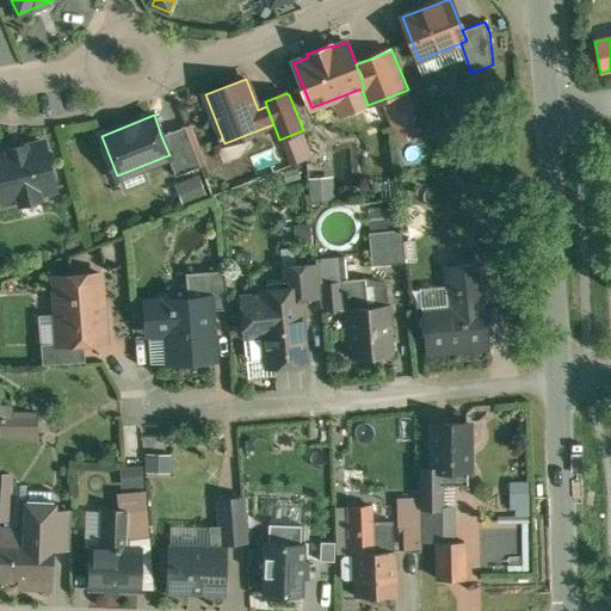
[(201,166),(185,127),(161,136),(170,155),(168,155),(176,177),(201,166)]
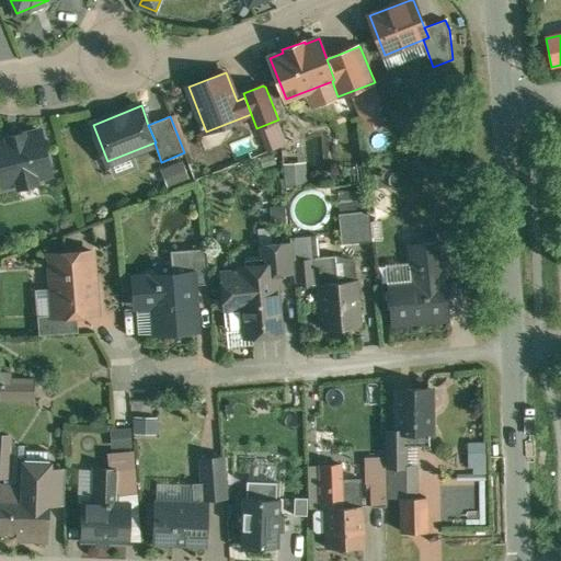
[(24,133),(8,137),(8,139),(0,140),(0,176),(2,185),(18,182),(19,186),(37,182),(36,176),(52,173),(41,130),(24,135),(24,133)]
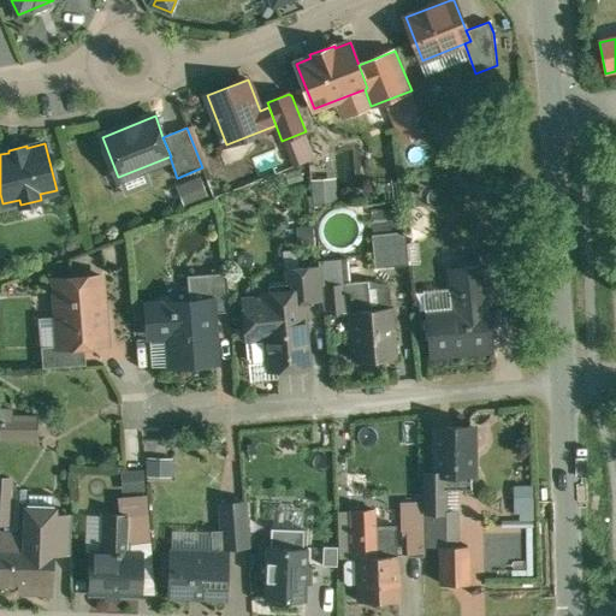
[(332,177),(311,178),(313,197),(333,195),(332,177)]
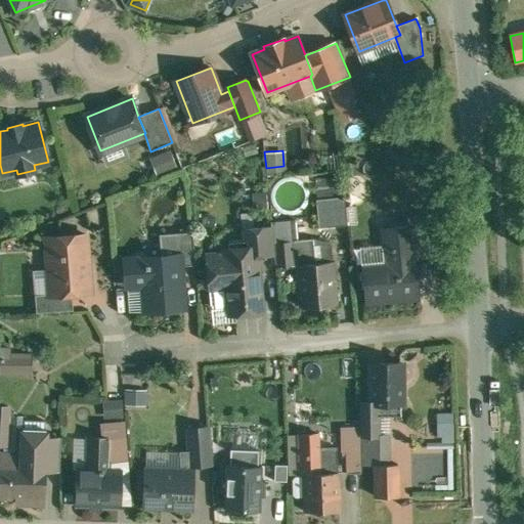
[(170,153),(147,156),(150,173),(173,169),(170,153)]
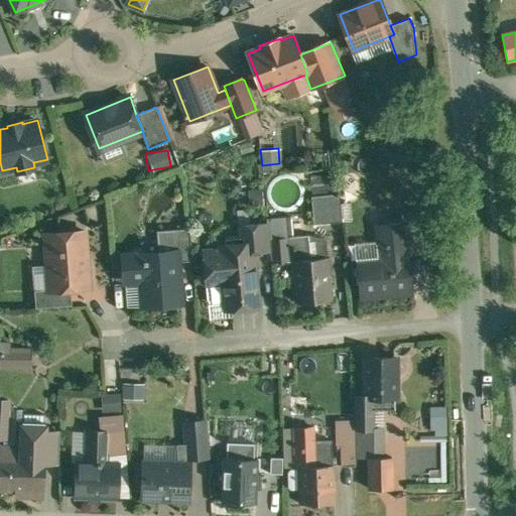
[(340,194),(311,197),(314,224),(342,222),(340,194)]
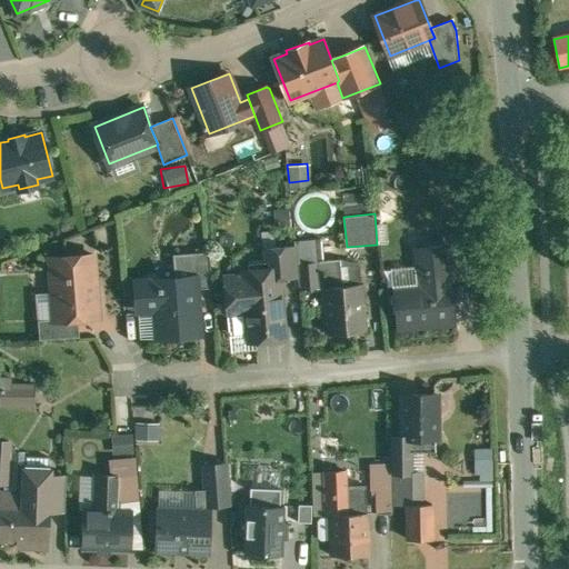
[(462,237),(445,239),(446,246),(447,246),(450,276),(466,275),(462,237)]
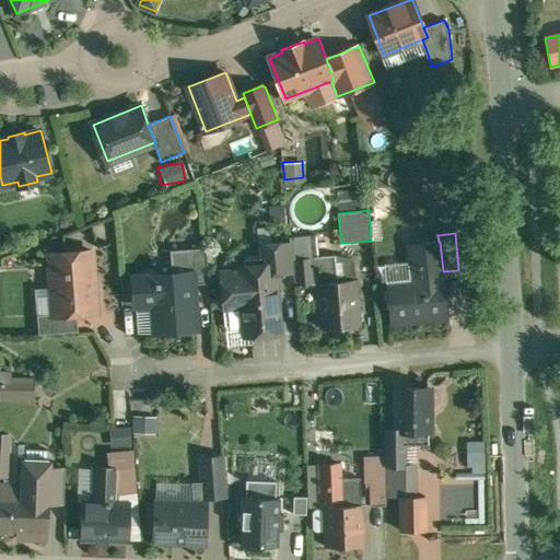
[(420,280),(388,282),(392,322),(446,317),(442,280),(443,280),(443,271),(440,242),(439,242),(409,244),(410,267),(419,267),(420,280)]
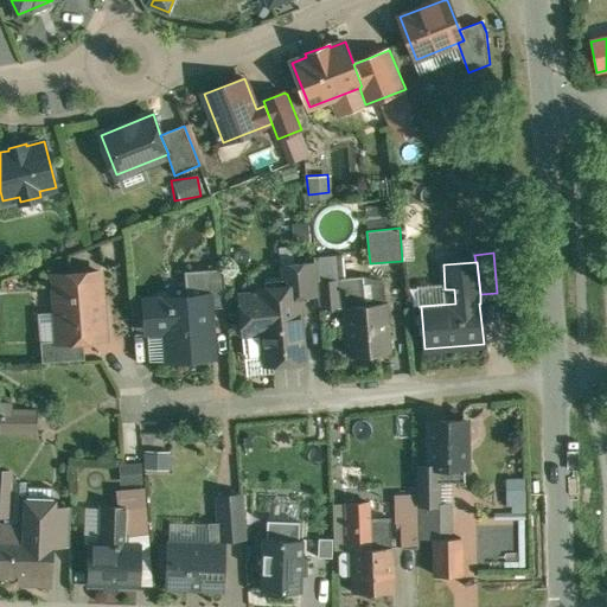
[(314,263),(282,266),(285,287),(298,286),(299,295),(318,294),(314,263)]
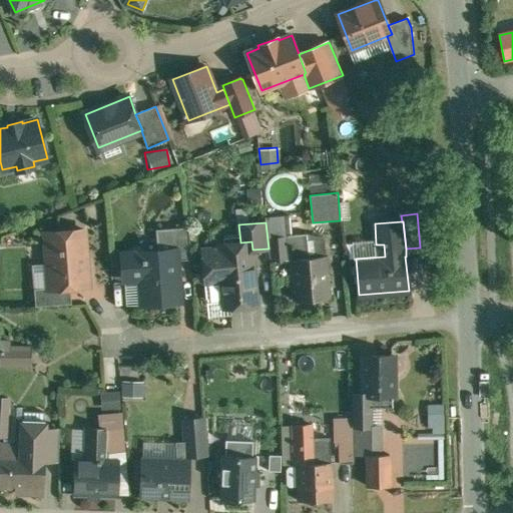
[(188,227),(173,228),(175,249),(176,249),(177,261),(191,259),(188,227)]
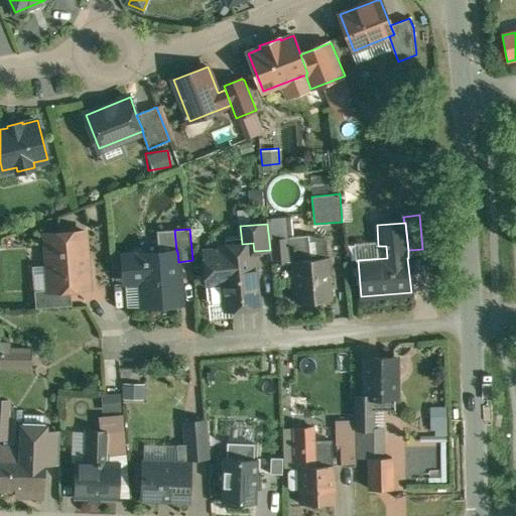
[(159,252),(123,255),(125,281),(141,280),(143,305),(181,303),(178,262),(177,251),(176,251),(174,230),(157,231),(159,252)]
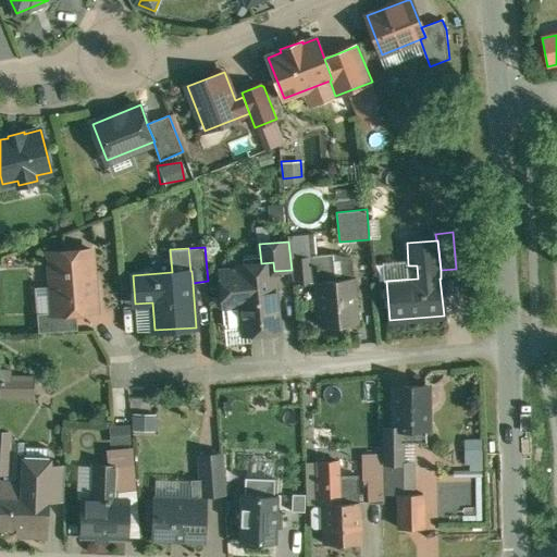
[(93,250),(50,252),(53,312),(53,314),(77,312),(97,311),(93,250)]
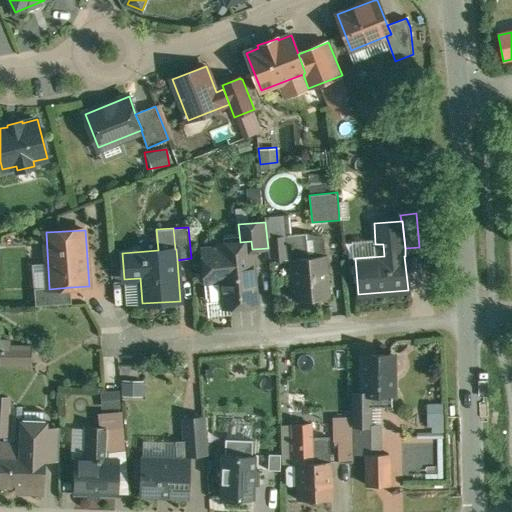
[(285,235),(269,237),(271,261),(287,259),(285,235)]
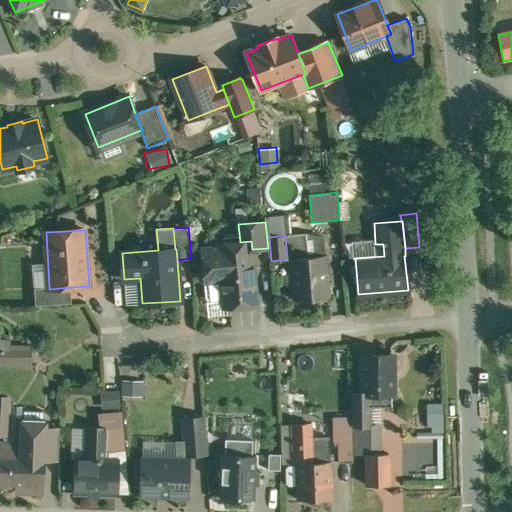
[(240,242),(218,244),(218,247),(202,249),(205,281),(221,280),(223,300),(224,307),(257,304),(252,249),(251,241),(240,242)]
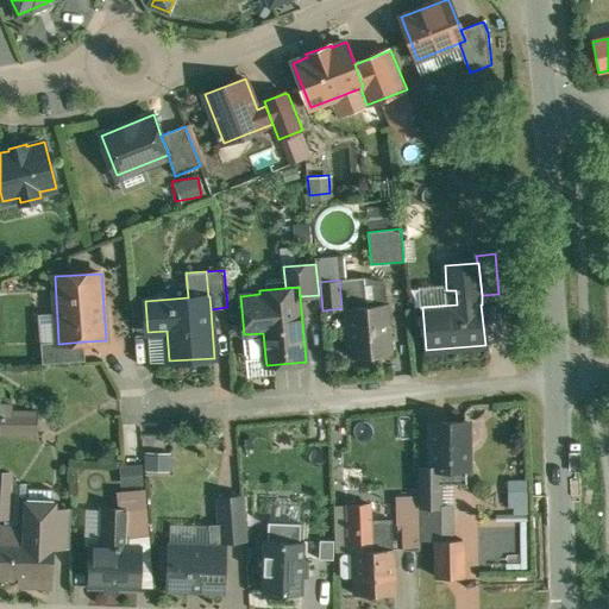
[(385,303),(345,307),(350,357),(390,353),(385,303)]
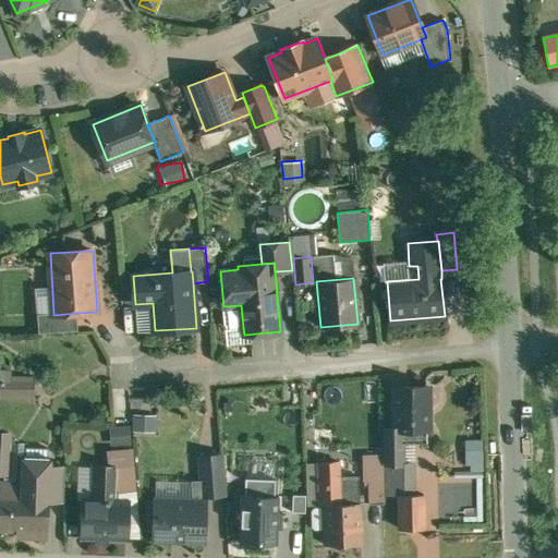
[(243,327),(241,305),(223,306),(226,325),(229,328),(243,327)]
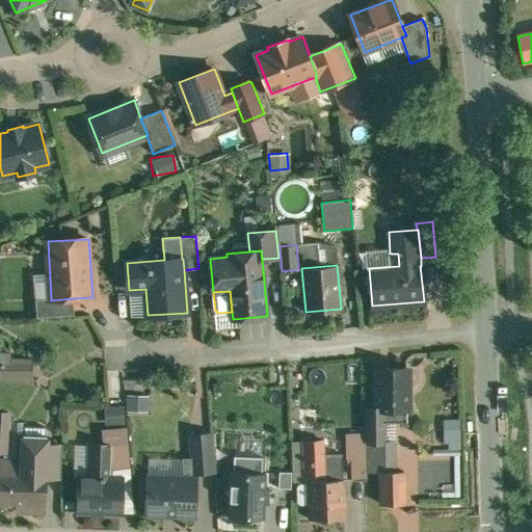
[(51,298),(36,299),(37,318),(75,315),(74,298),(51,300),(51,298)]
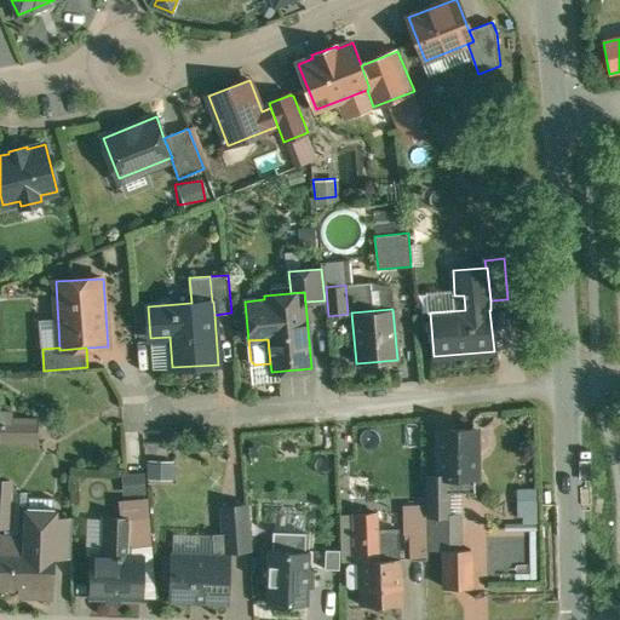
[(9,418),(9,411),(0,409),(0,442),(32,442),(32,419),(9,418)]
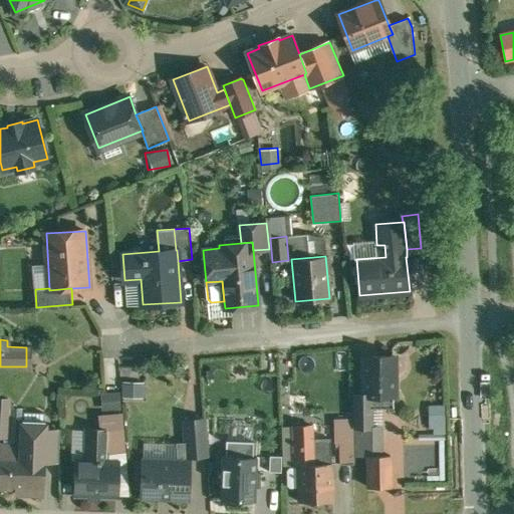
[(396,358),(363,358),(363,395),(353,395),(354,427),(372,427),(372,426),(372,397),(397,396),(396,358)]
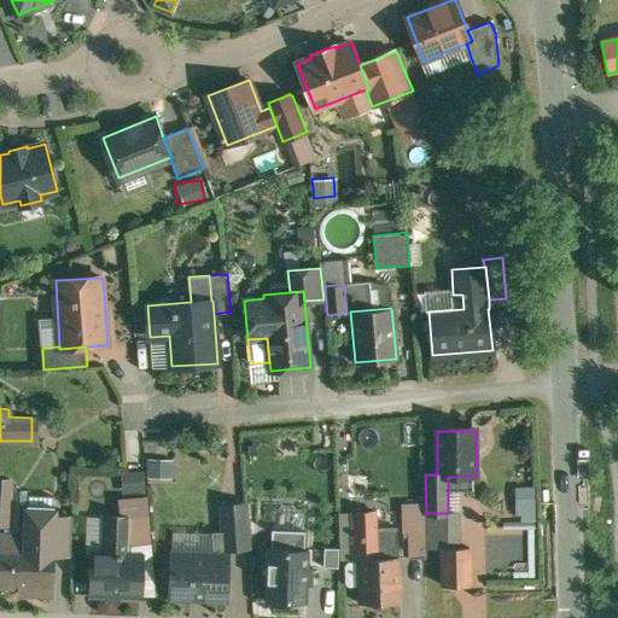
[(168,477),(168,460),(143,460),(144,477),(168,477)]
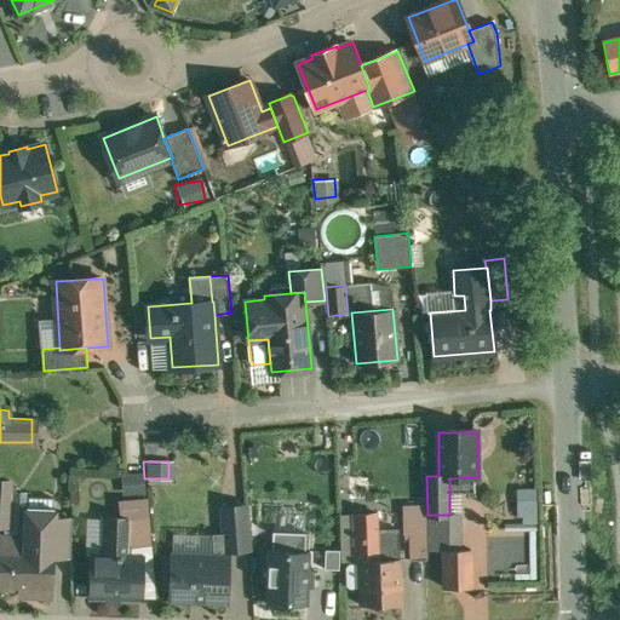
[(141,493),(141,480),(121,480),(120,492),(141,493)]
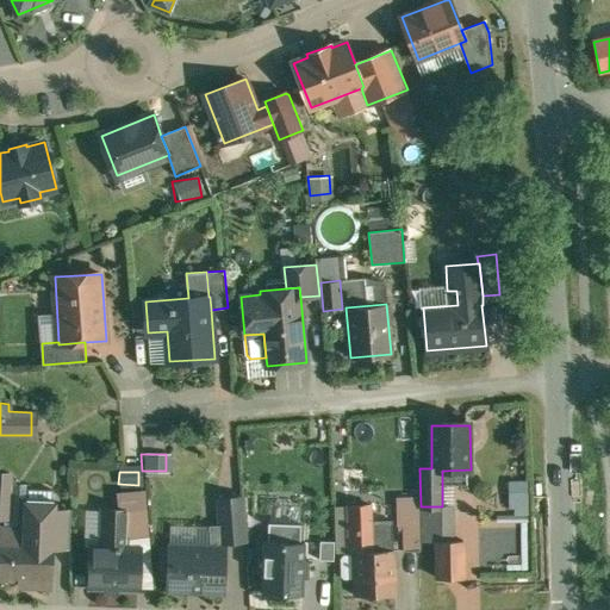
[(12,474),(0,473),(0,516),(8,517),(12,474)]
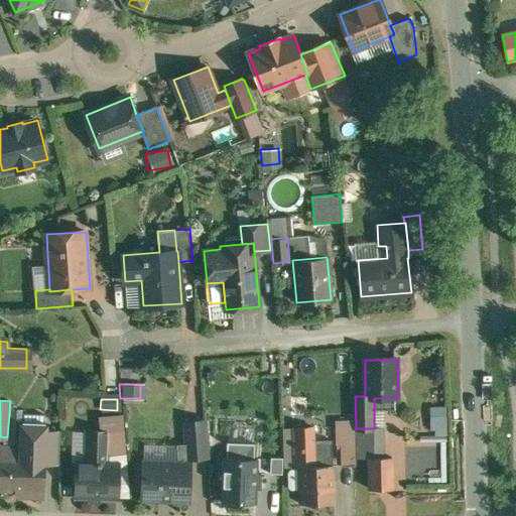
[(445,435),(444,408),(430,409),(431,436),(445,435)]
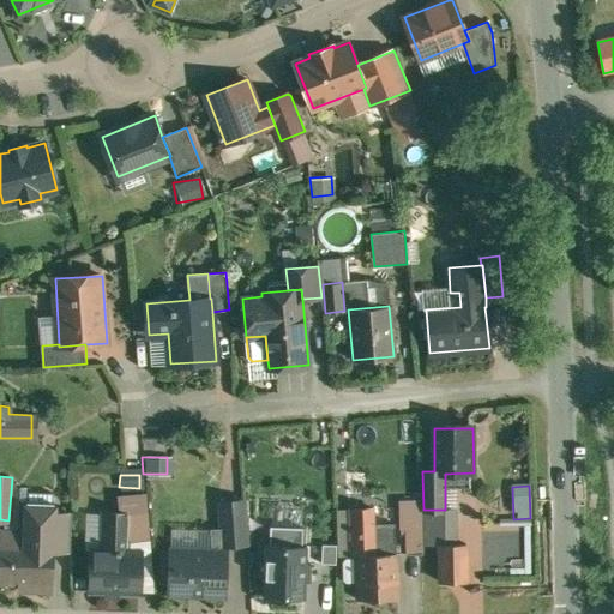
[(148,498),(121,500),(122,516),(130,516),(130,540),(150,539),(148,498)]
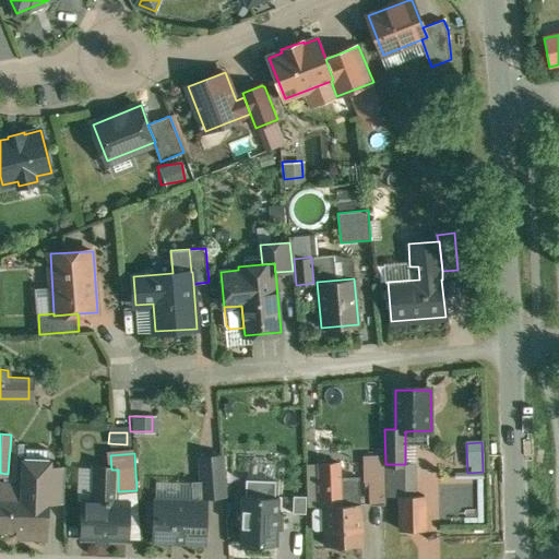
[(222,455),(201,458),(202,480),(191,482),(192,502),(205,502),(205,497),(224,495),(222,455)]
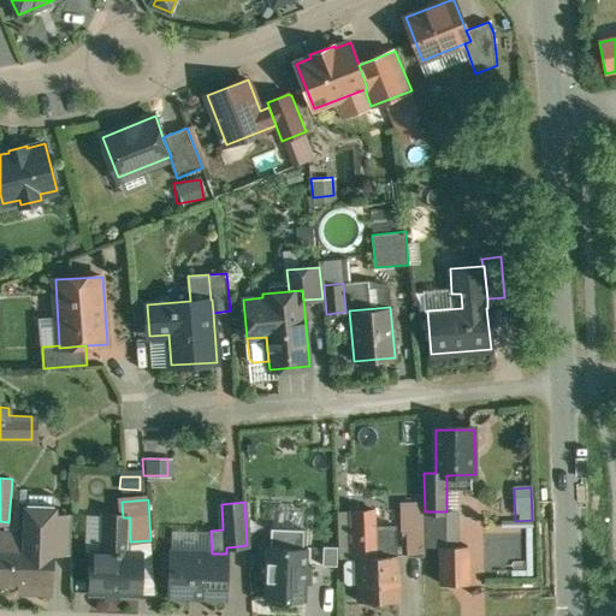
[(285,502),(264,502),(264,514),(285,514),(285,502)]
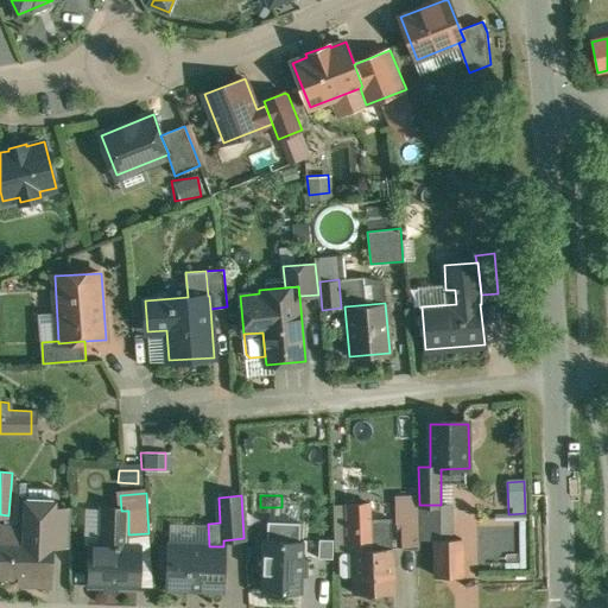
[(419,549),(417,495),(394,496),(396,525),(401,525),(401,550),(419,549)]
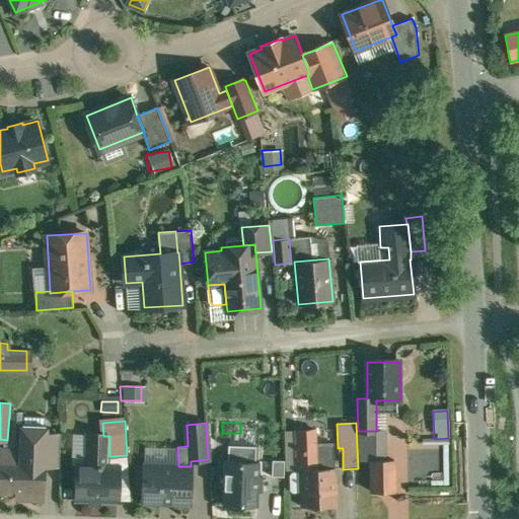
[(315,430),(295,431),(296,445),(316,444),(315,430)]
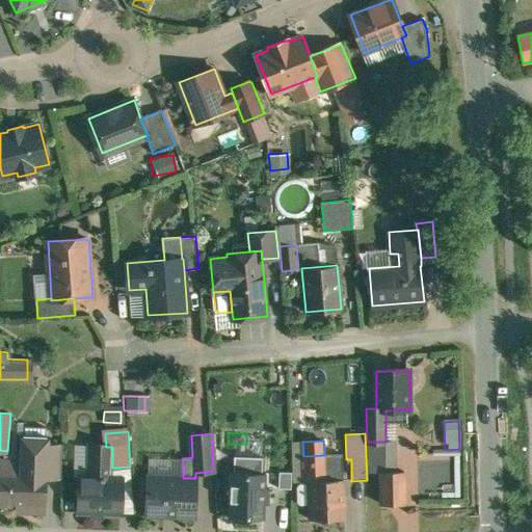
[(391,454),(391,441),(386,441),(386,442),(367,442),(367,455),(391,454)]
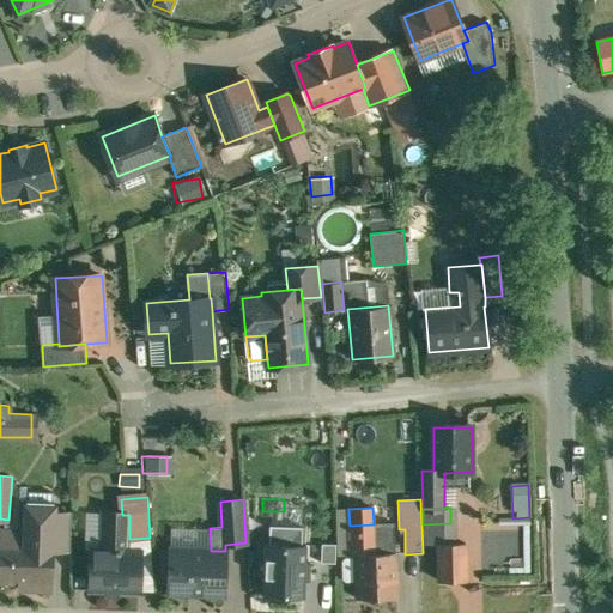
[(374,525),(350,526),(349,509),(337,509),(338,556),(356,554),(356,557),(346,557),(343,560),(343,578),(346,581),(356,581),(357,599),(398,598),(396,553),(396,552),(395,523),(374,525)]
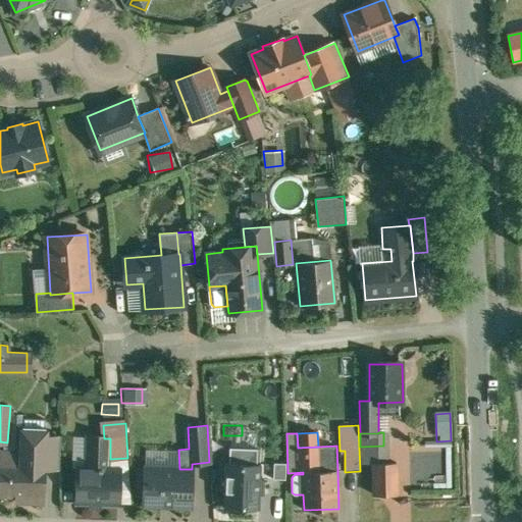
[(22,452),(2,451),(1,460),(0,474),(0,493),(18,496),(18,500),(30,500),(30,502),(42,502),(43,501),(45,468),(46,436),(22,435),(22,452)]
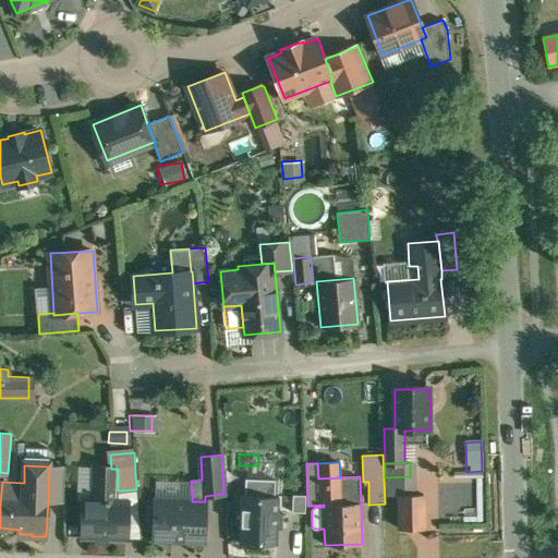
[(278,482),(258,482),(258,465),(239,465),(238,496),(243,496),(241,542),(277,543),(278,497),(278,490),(278,482)]
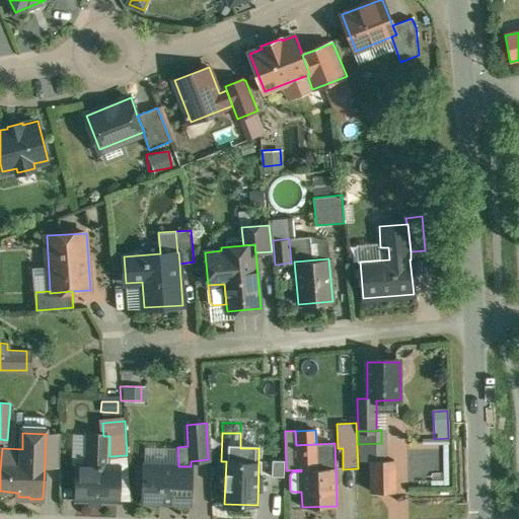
[(258,434),(240,433),(240,448),(258,448),(258,434)]
